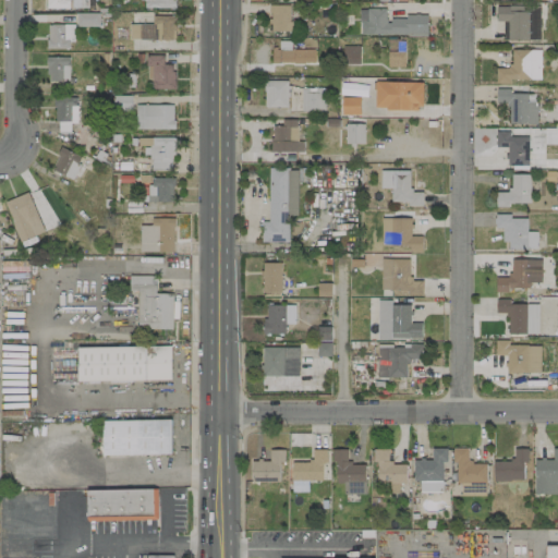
[(46,0),(46,9),(71,9),(71,8),(88,8),(87,0),(46,0)]
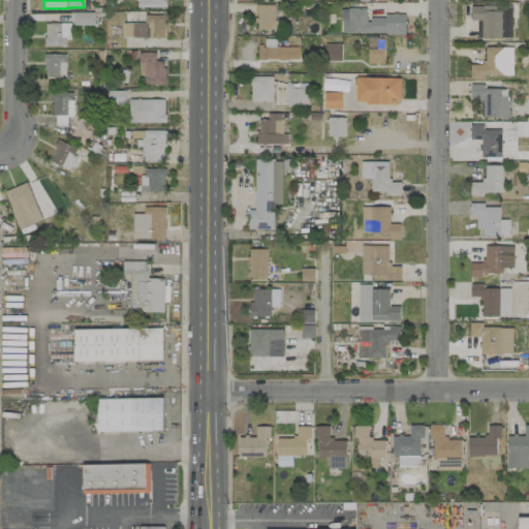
[(164,0),(134,0),(134,8),(165,7),(164,0)]
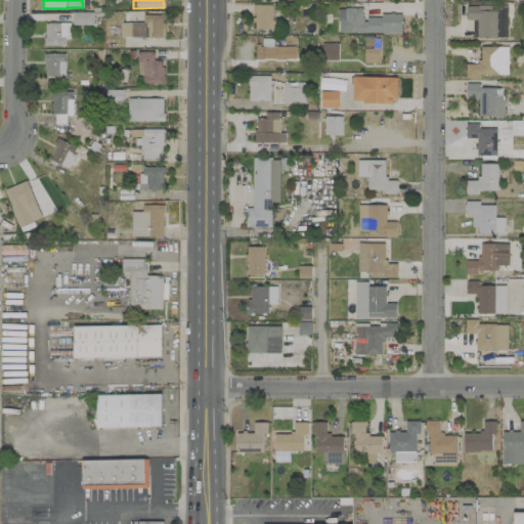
[(253,29),(276,30),(276,20),(271,20),(272,5),(253,5),(253,29)]
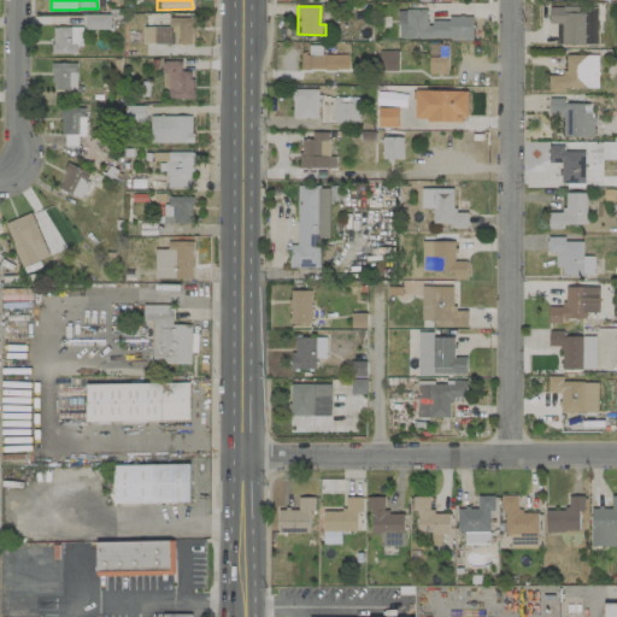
[(597,6),(548,7),(550,24),(556,23),(556,45),(597,43),(597,6)]
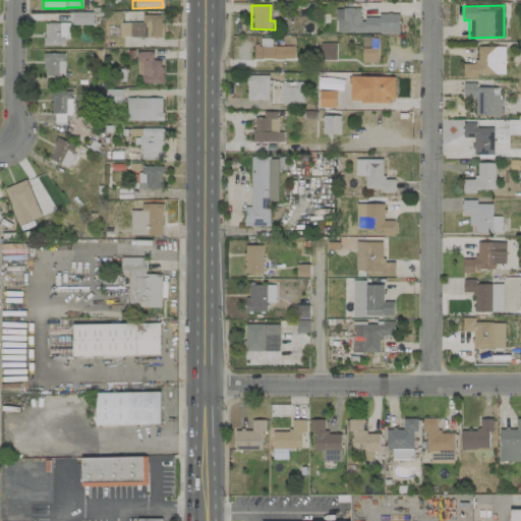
[(399,34),(399,15),(361,15),(361,8),(336,8),(336,33),(399,34)]
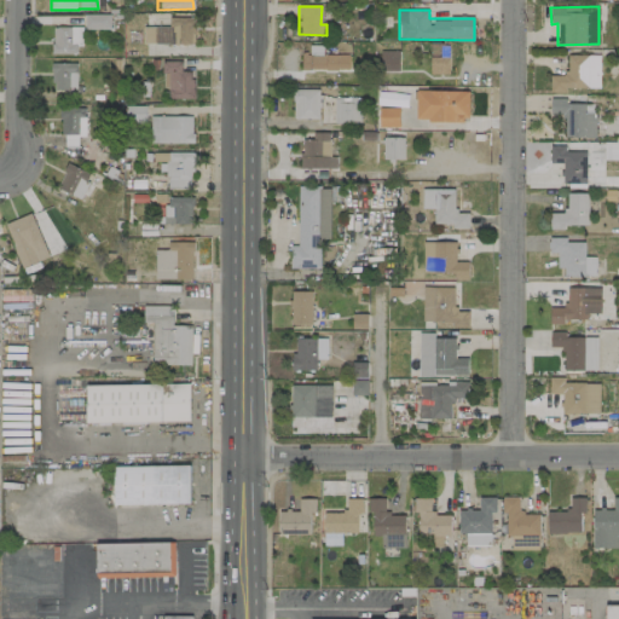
[(85,15),(85,29),(110,29),(110,15),(85,15)]
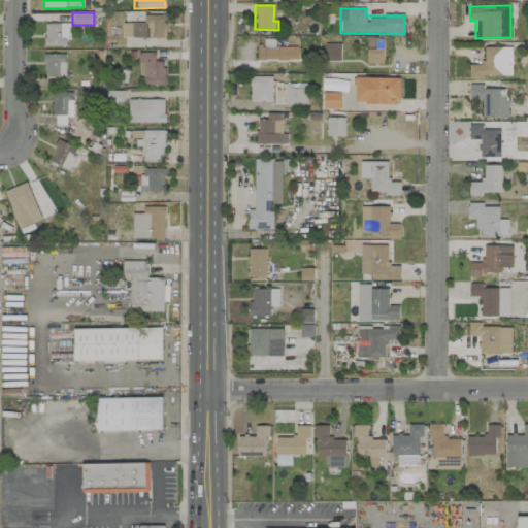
[(165,38),(165,14),(143,14),(143,23),(123,23),(122,37),(165,38)]
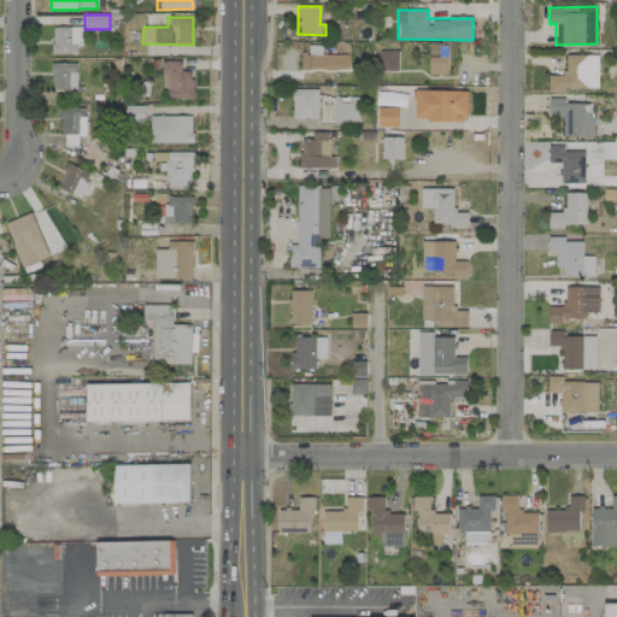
[(52,53),(76,53),(77,43),(81,43),(82,28),(52,27),(52,53)]
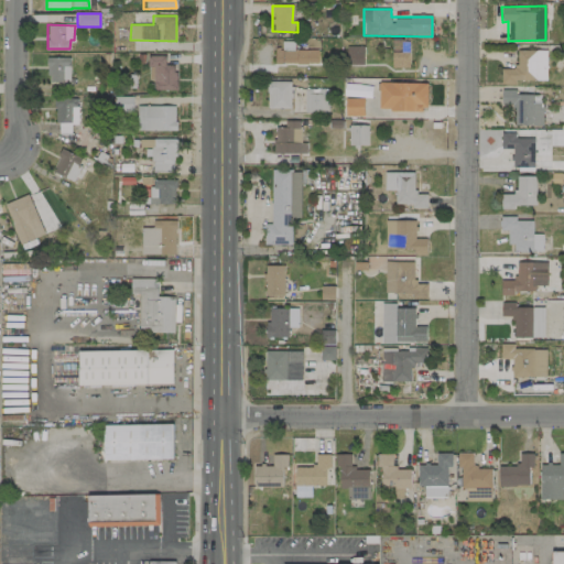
[(391,68),(409,68),(409,40),(392,40),(391,68)]
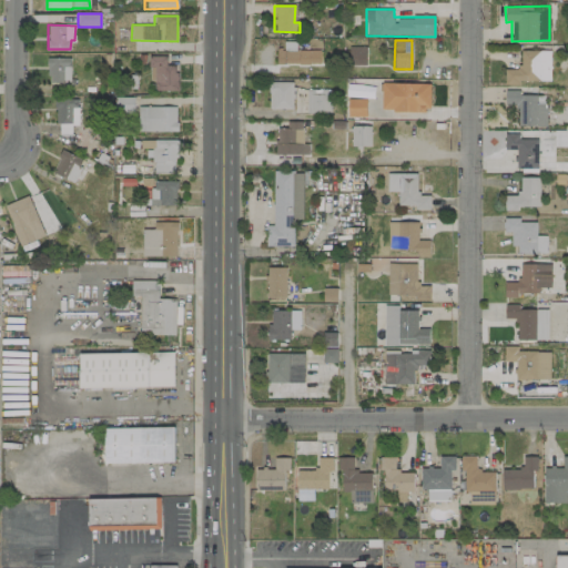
[(276,49),(276,64),(320,63),(320,50),(296,51),(296,42),(284,42),(284,49),(276,49)]
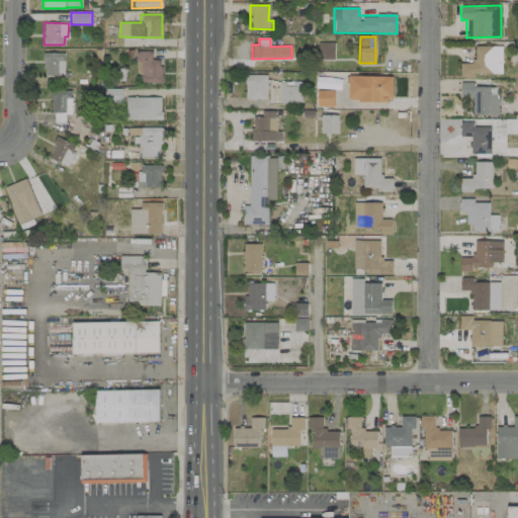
[(319,59),(333,59),(333,42),(319,42),(319,59)]
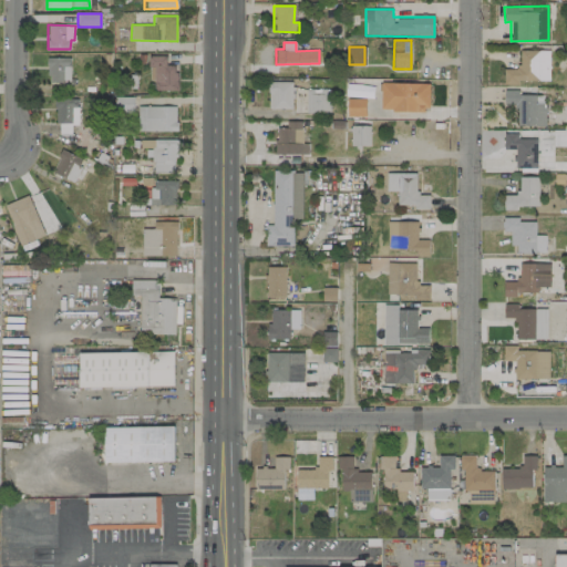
[(504,70),(504,82),(549,82),(549,50),(519,51),(519,70),(504,70)]
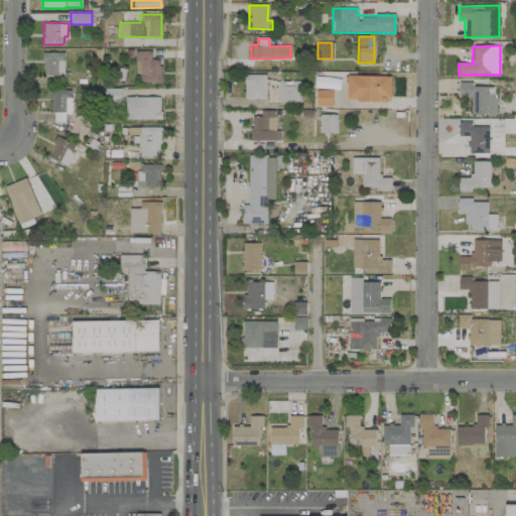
[(141,83),(160,83),(160,59),(151,59),(151,51),(135,51),(136,74),(140,74),(141,83)]
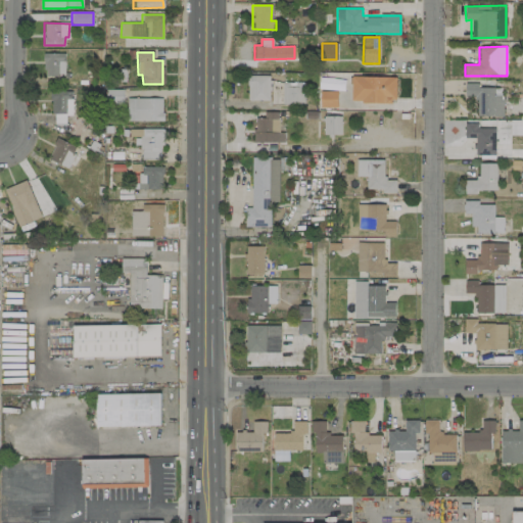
[(64,76),(64,53),(44,53),(44,76),(64,76)]
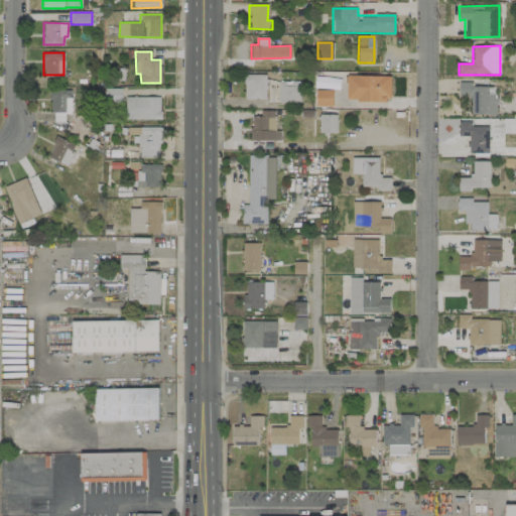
[(266,99),(266,75),(244,75),(244,100),(266,99)]
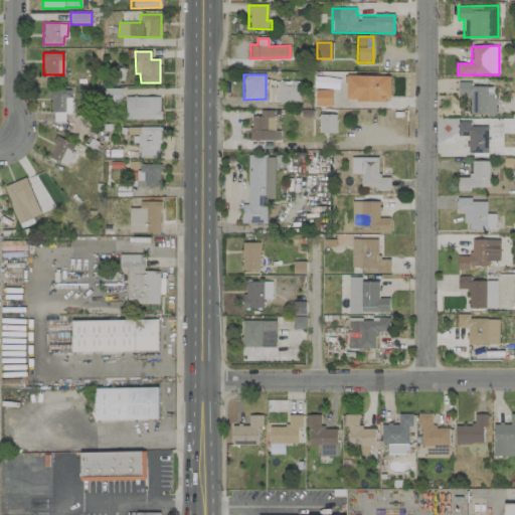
[(389,102),(390,76),(346,75),(346,101),(389,102)]
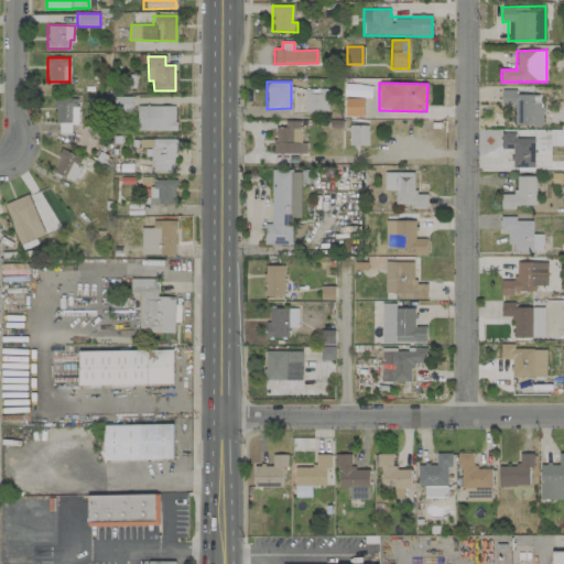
[(327,112),(327,89),(304,88),(304,112),(327,112)]
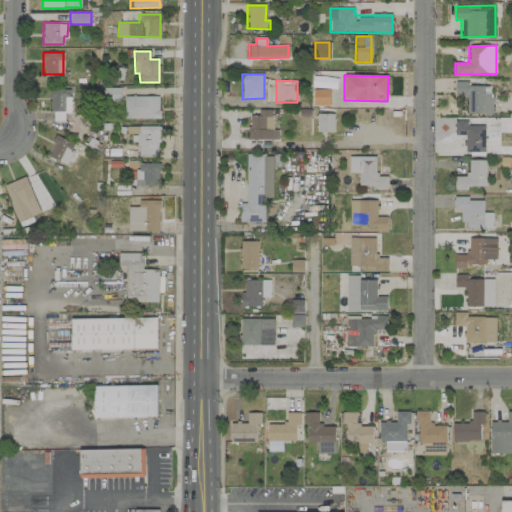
[(466,113),(492,114),(492,94),(484,94),(484,86),(467,86),(468,82),(456,82),(455,93),(467,93),(466,113)]
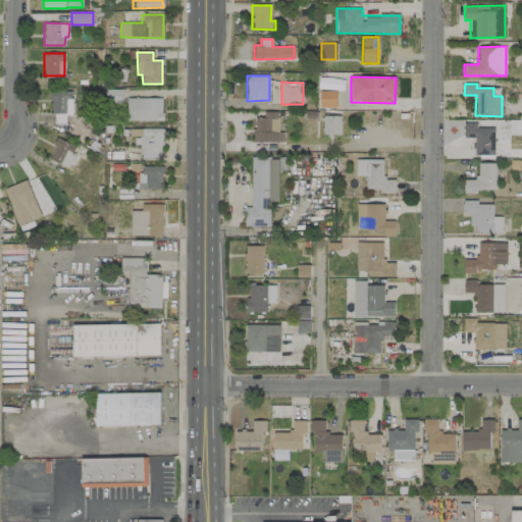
[(121,90),(105,91),(106,102),(122,101),(121,90)]
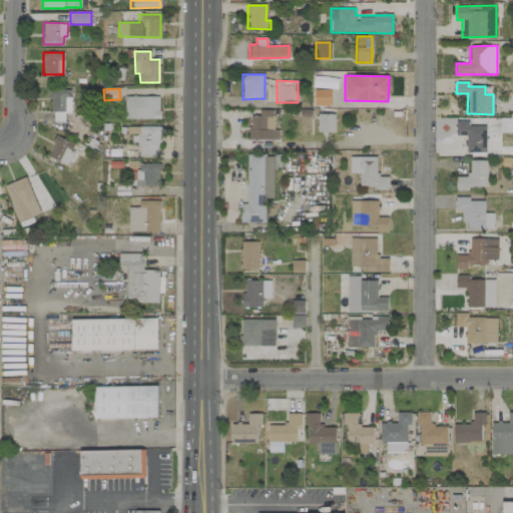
[(70,89),(50,90),(50,112),(71,111),(70,89)]
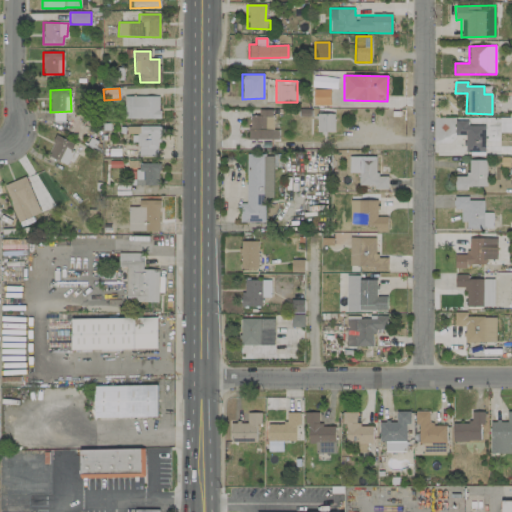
[(313,105),(330,105),(330,90),(314,89),(313,105)]
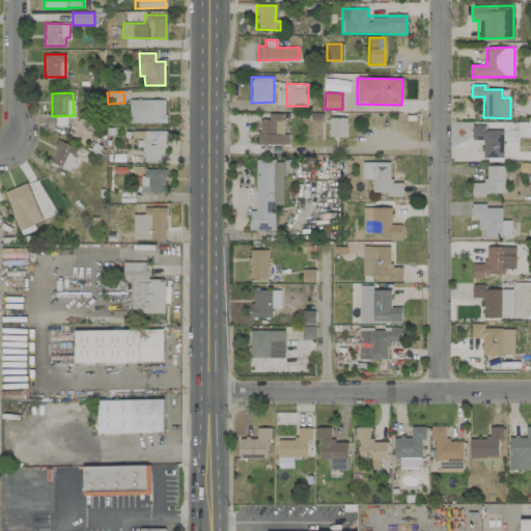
[(136,122),(165,123),(165,101),(130,100),(130,110),(136,110),(136,122)]
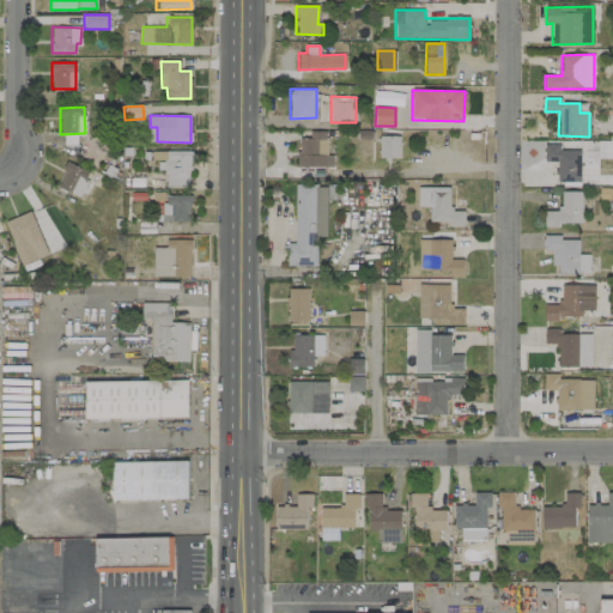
[(326,155),(327,131),(309,131),(309,139),(298,139),(297,167),(333,167),(333,156),(326,155)]
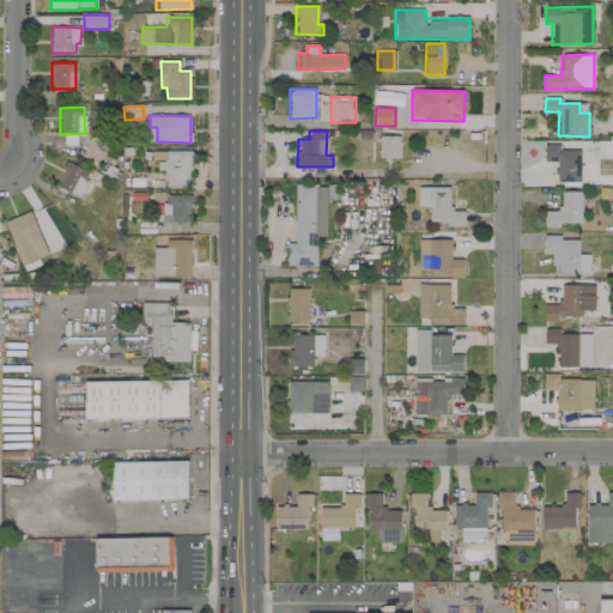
[(64,146),(77,146),(77,134),(64,134),(64,146)]
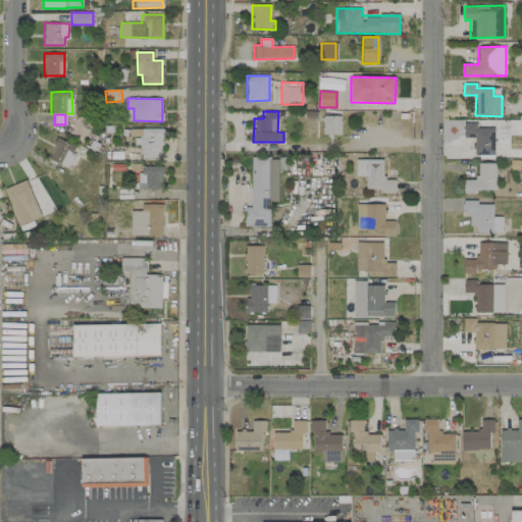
[(340,116),(322,116),(323,135),(341,134),(340,116)]
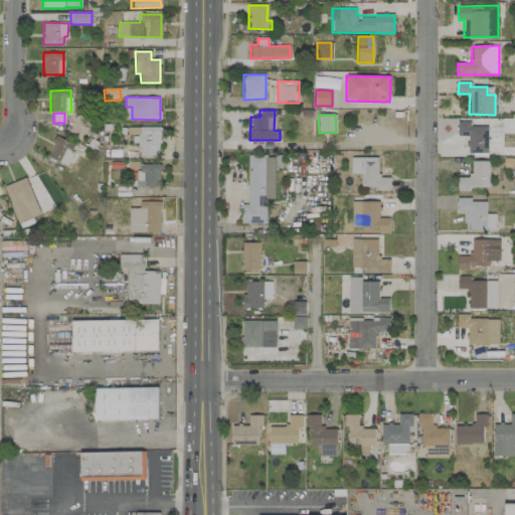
[(487,153),(488,127),(470,126),(470,122),(458,122),(458,136),(468,137),(468,153),(487,153)]
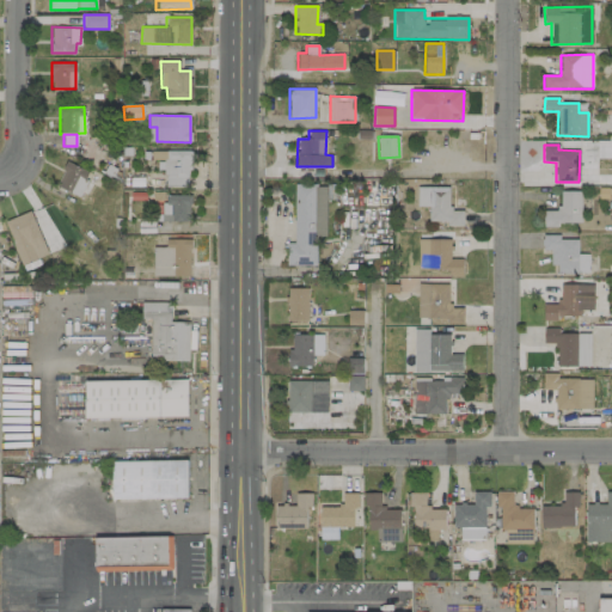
[(165,187),(190,185),(190,151),(159,151),(159,170),(165,170),(165,187)]
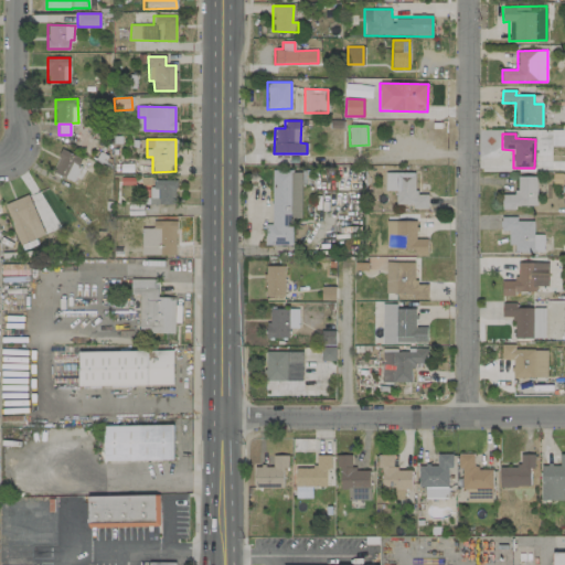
[(82,158),(61,149),(51,172),(77,183),(83,169),(78,167),(82,158)]
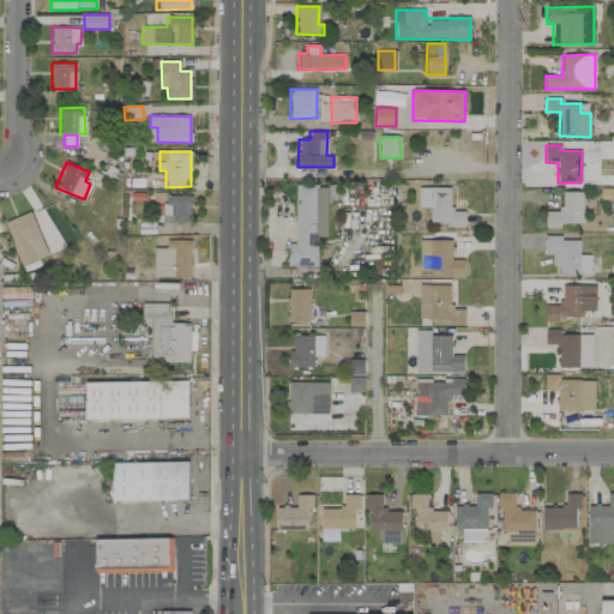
[(295,244),(288,244),(288,266),(318,266),(318,227),(325,227),(325,203),(317,203),(318,186),(295,186),(295,244)]
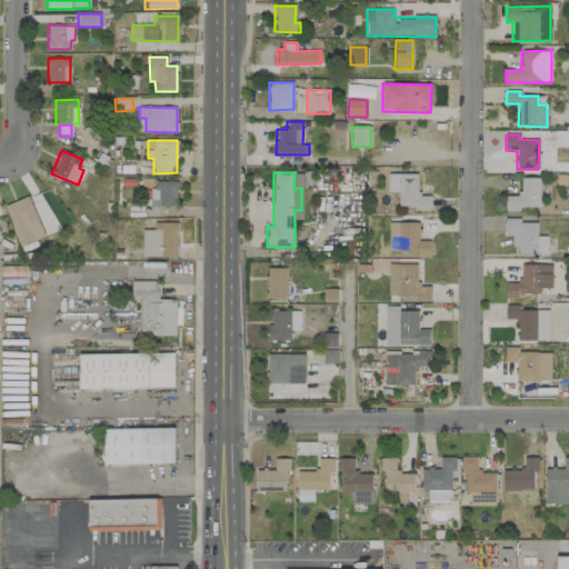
[(431,210),(431,196),(418,196),(418,175),(388,173),(388,191),(399,192),(398,206),(417,206),(417,209),(431,210)]
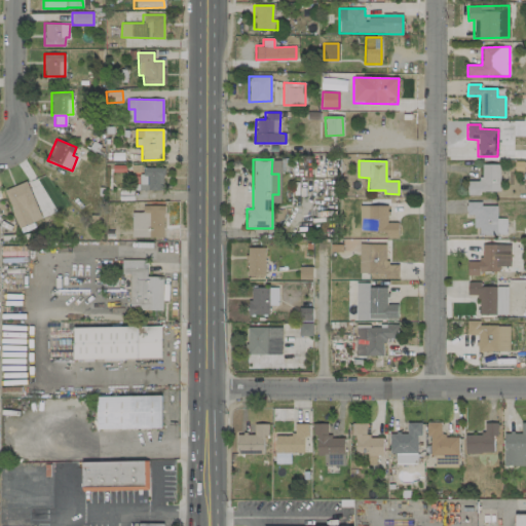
[(499,193),(499,164),(481,164),(481,181),(467,181),(467,193),(499,193)]
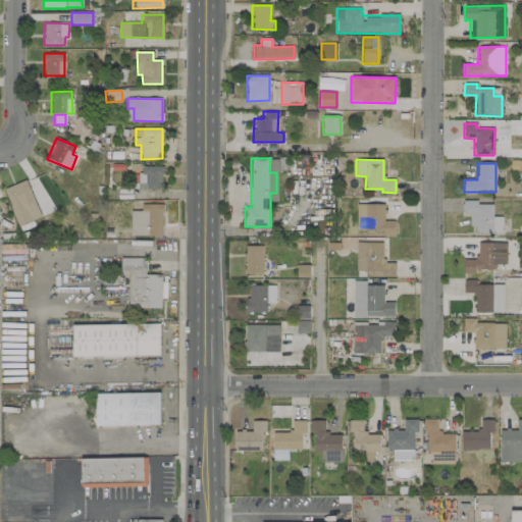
[(140,189),(162,189),(162,166),(140,166),(140,189)]
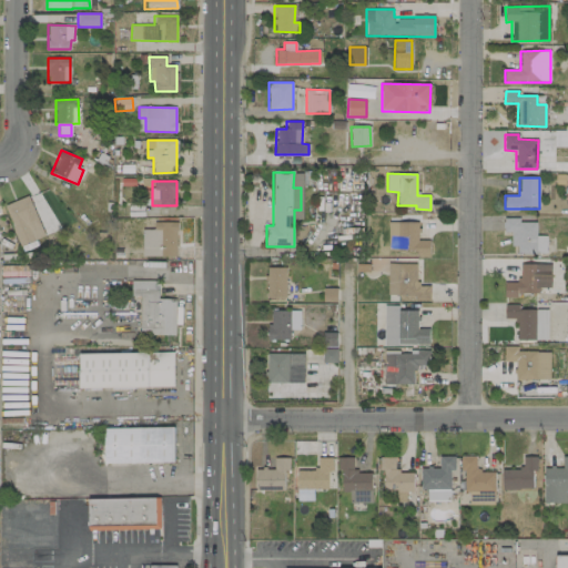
[(3,206),(21,246),(44,235),(28,196),(3,206)]
